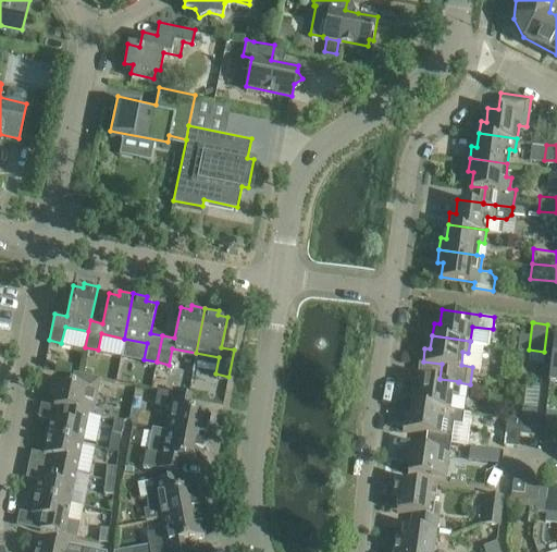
[(71,382),(51,379),(49,390),(57,392),(53,404),(54,404),(64,406),(65,406),(88,411),(88,412),(93,412),(100,376),(73,370),(71,382)]
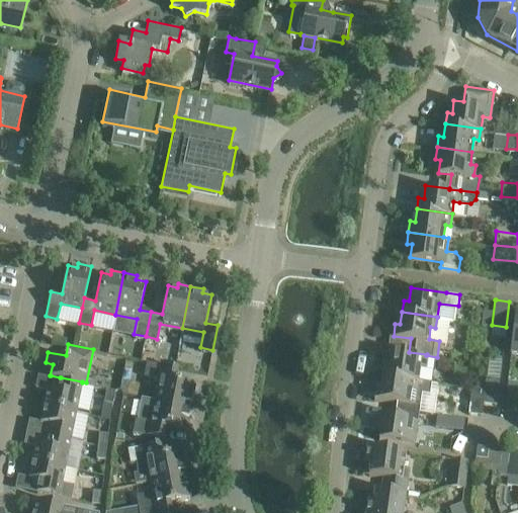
[(427,354),(409,352),(392,349),(390,362),(384,362),(382,373),(418,378),(420,365),(425,366),(426,355),(427,354)]
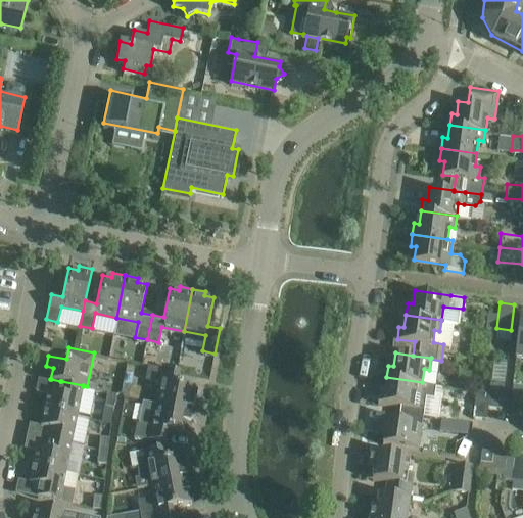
[(173,368),(153,364),(148,363),(145,376),(159,379),(154,402),(193,409),(197,385),(171,380),(173,368)]
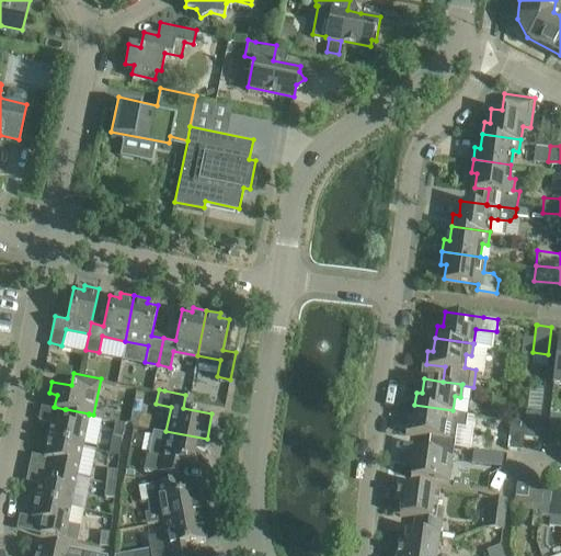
[(467,411),(453,410),(414,405),(412,418),(407,418),(405,431),(424,433),(443,437),(444,434),(455,437),(457,423),(466,424),(467,411)]
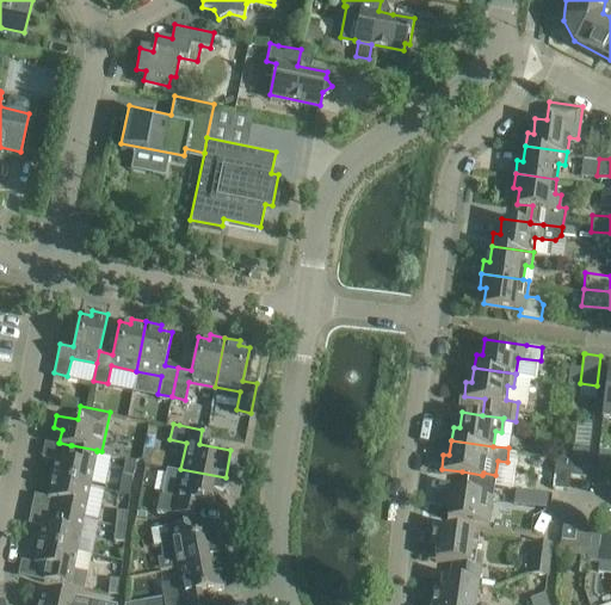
[(586,474),(590,444),(573,443),(573,445),(572,457),(569,473),(571,473),(586,474)]
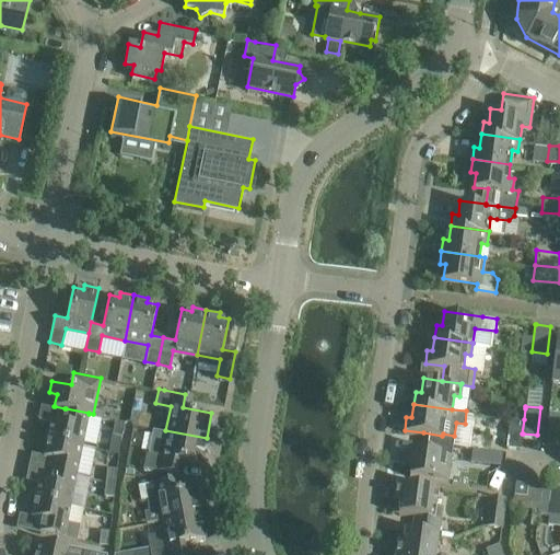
[(66,408),(65,408),(62,420),(51,418),(48,436),(82,443),(89,414),(89,413),(66,408)]
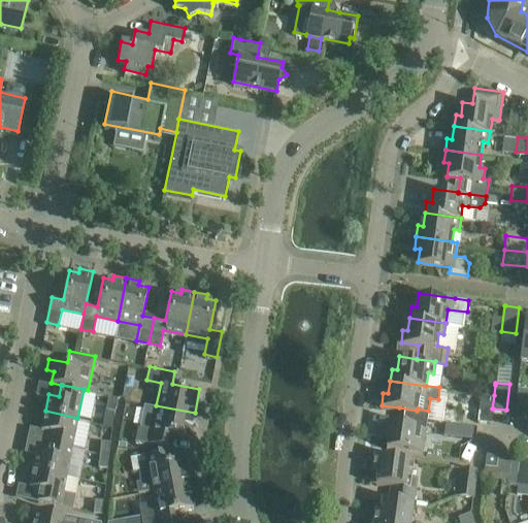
[(494,395),(481,393),(481,395),(469,394),(466,414),(479,415),(477,419),(491,420),(493,409),(492,409),(494,395)]
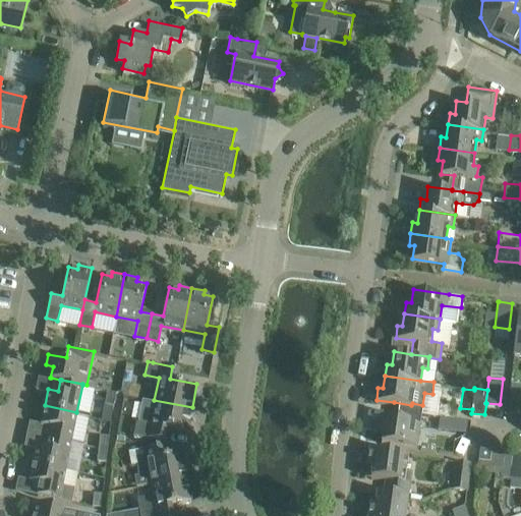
[(113,403),(116,391),(107,389),(105,402),(113,403)]
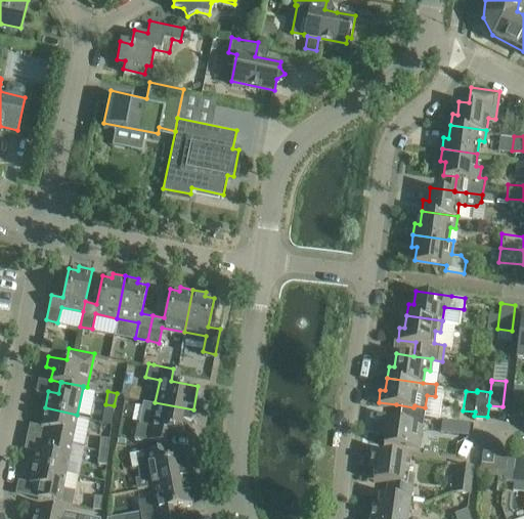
[(188,433),(193,409),(155,402),(150,425),(137,422),(134,435),(139,436),(160,440),(162,428),(188,433)]
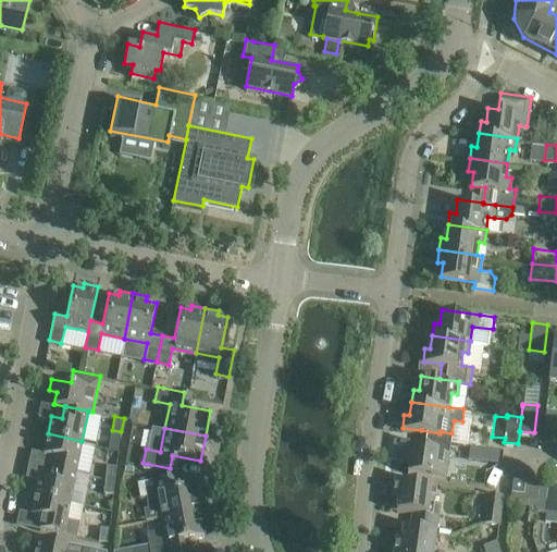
[(449,451),(452,433),(441,431),(440,433),(421,430),(419,445),(406,443),(404,456),(409,457),(407,471),(445,477),(447,464),(442,463),(444,450),(449,451)]
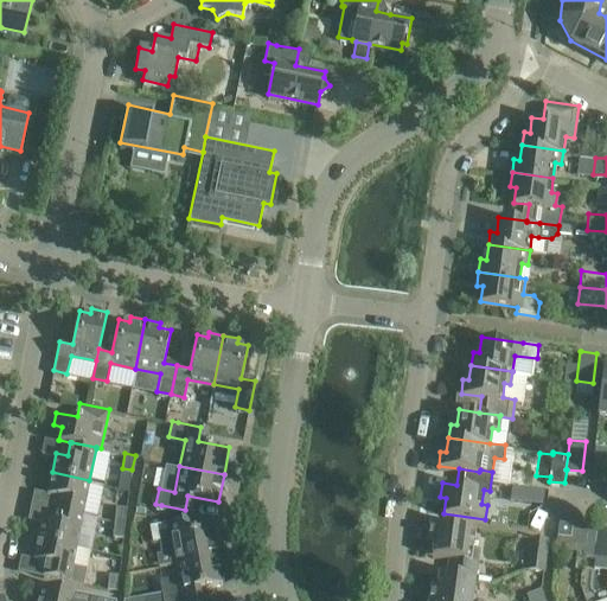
[(83,512),(89,480),(52,472),(48,492),(59,494),(57,507),(83,512)]
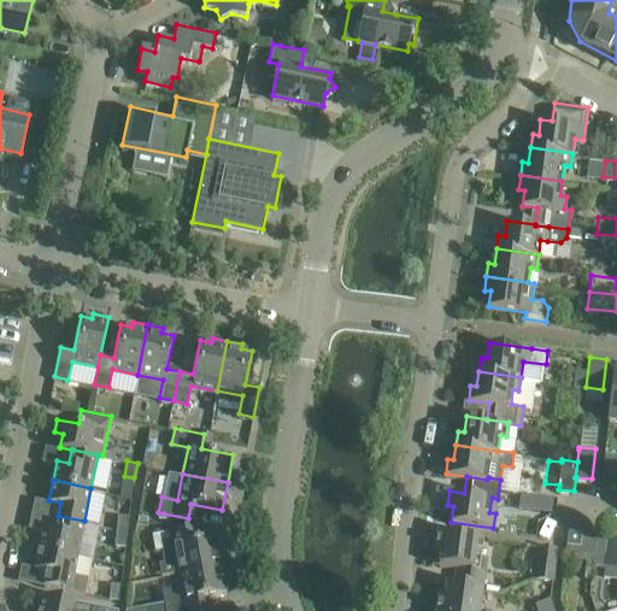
[(541,494),(540,509),(552,510),(553,495),(541,494)]
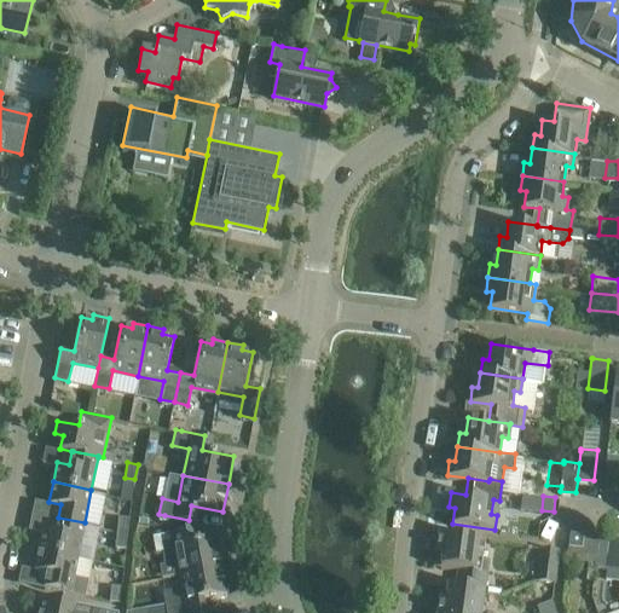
[(127,531),(129,515),(119,514),(117,530),(127,531)]
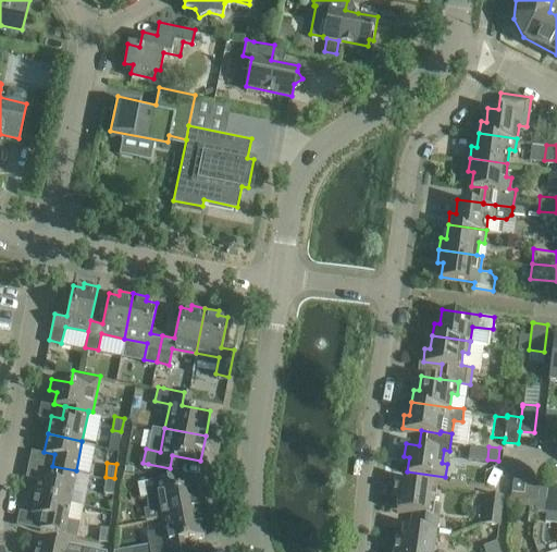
[(70,501),(76,470),(52,466),(50,478),(39,476),(36,494),(70,501)]
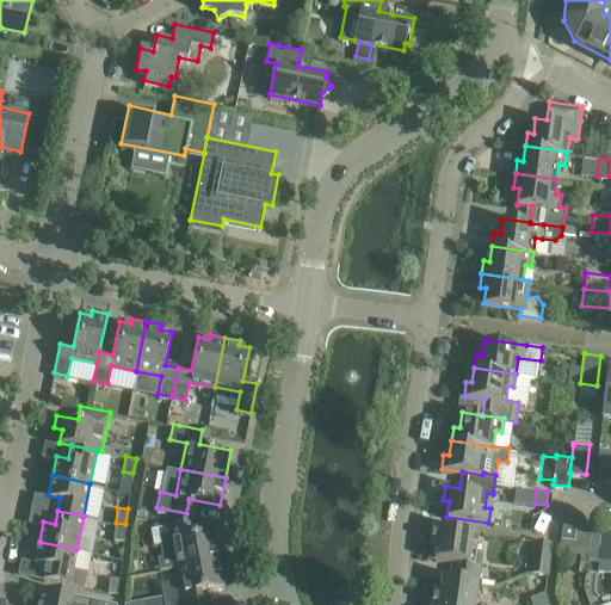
[(174,566),(218,557),(214,530),(183,536),(180,522),(150,528),(154,542),(160,541),(162,555),(158,556),(160,568),(174,566)]
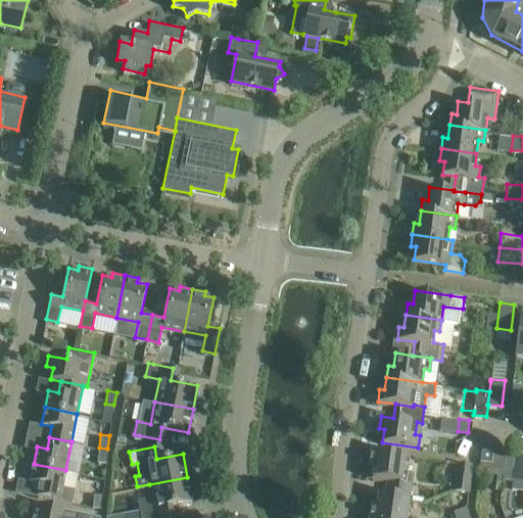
[(105,477),(107,449),(99,448),(96,476),(105,477)]
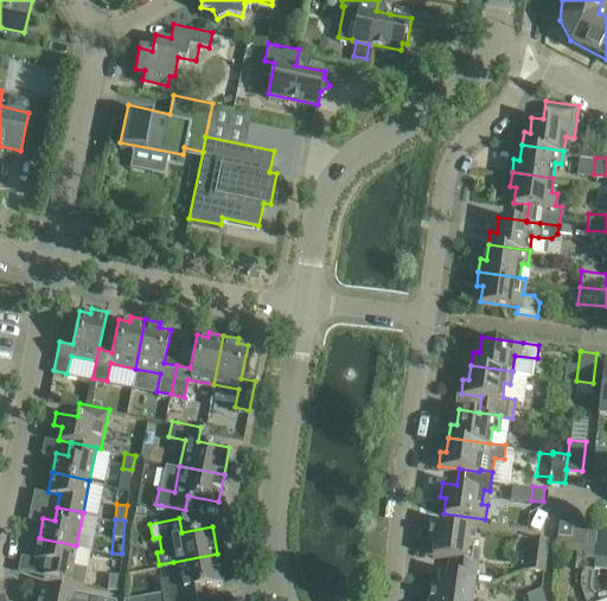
[(570,535),(573,520),(558,519),(557,532),(570,535)]
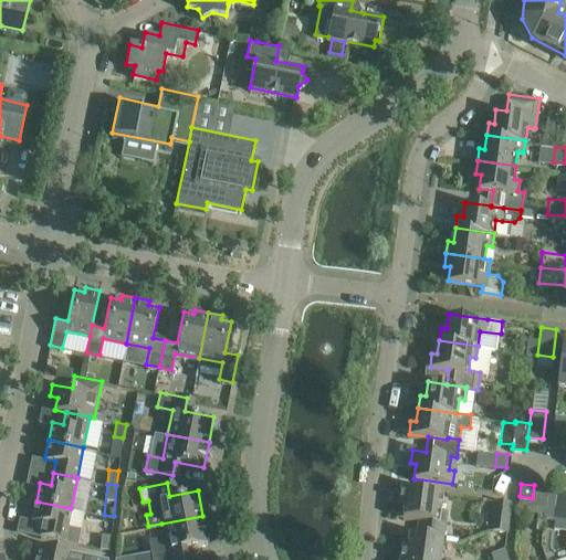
[(441,508),(443,490),(401,485),(399,504),(405,504),(404,516),(419,518),(417,534),(442,537),(446,520),(435,519),(436,508),(441,508)]
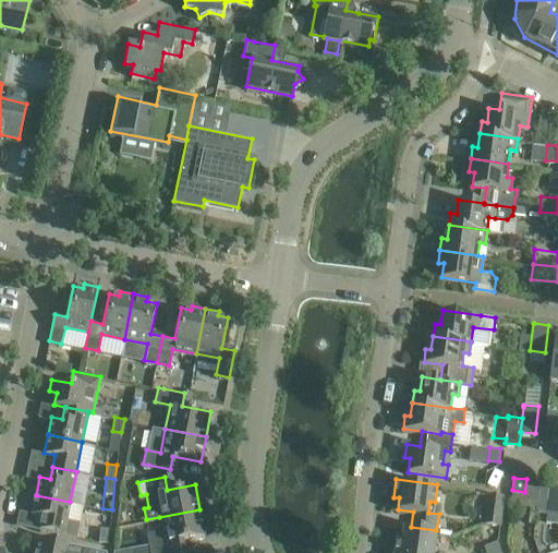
[(538,487),(540,481),(526,479),(524,492),(512,490),(511,501),(532,504),(530,520),(535,521),(536,508),(537,499),(538,487)]
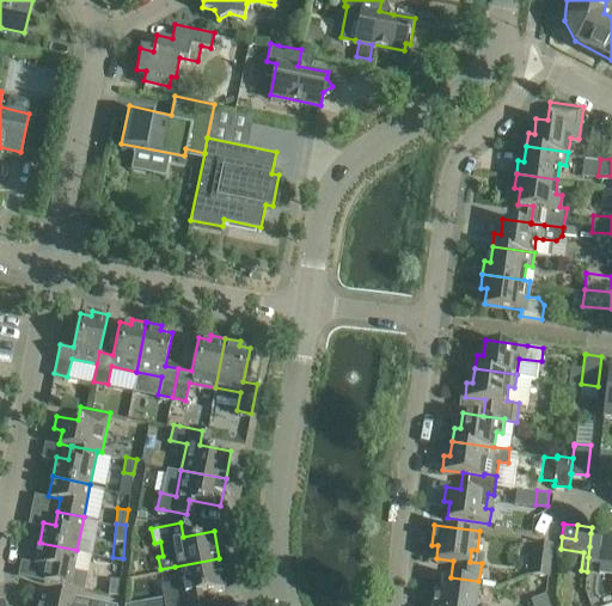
[(611,528),(604,528),(604,534),(591,533),(589,546),(588,557),(600,559),(601,555),(611,556),(611,528)]
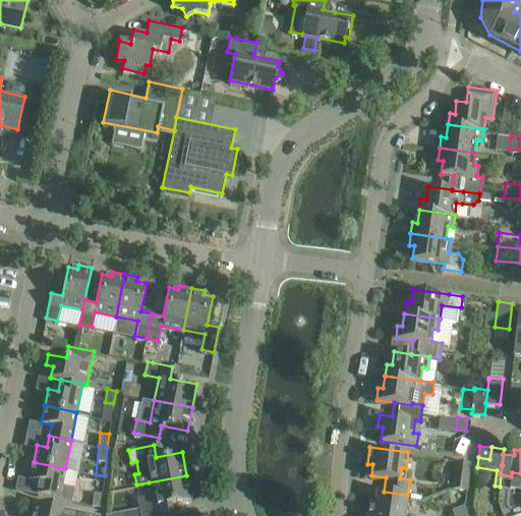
[(466,489),(470,461),(456,459),(453,486),(466,489)]
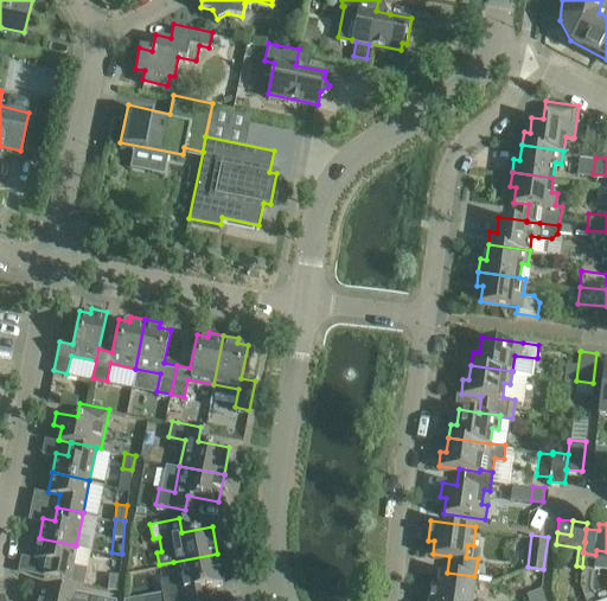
[(72,563),(76,545),(39,538),(34,557),(46,560),(44,574),(66,579),(83,581),(87,566),(72,563)]
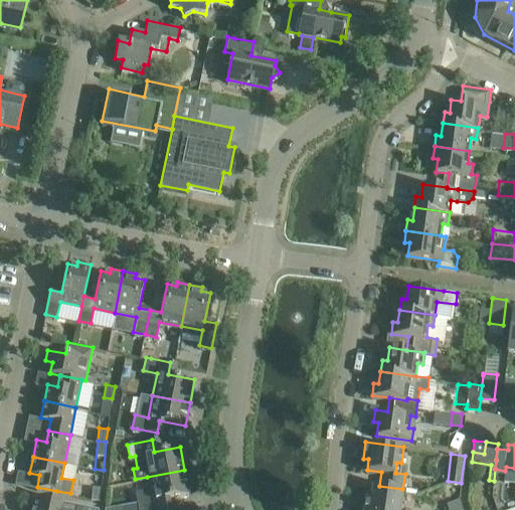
[(139,509),(162,509),(165,509),(163,498),(189,493),(184,470),(147,477),(149,487),(136,490),(139,509)]
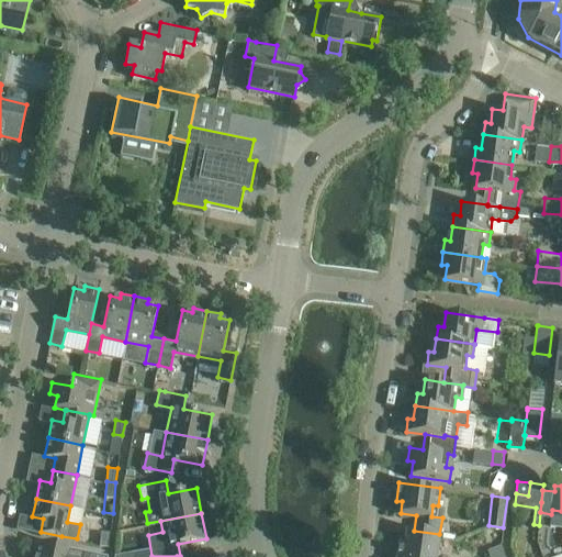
[(110,545),(111,531),(101,530),(100,544),(110,545)]
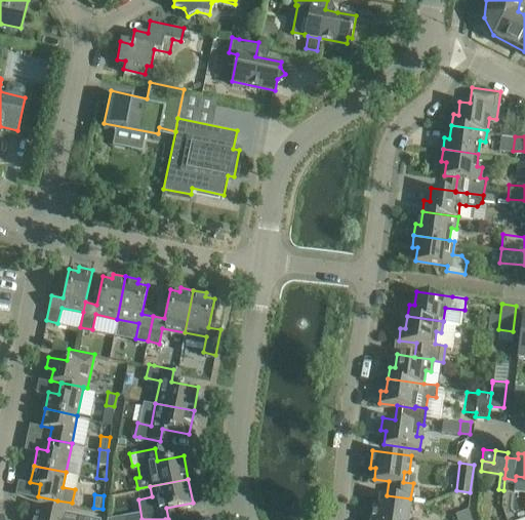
[(387,495),(379,494),(378,506),(373,505),(370,519),(407,519),(409,511),(410,500),(410,498),(387,495)]
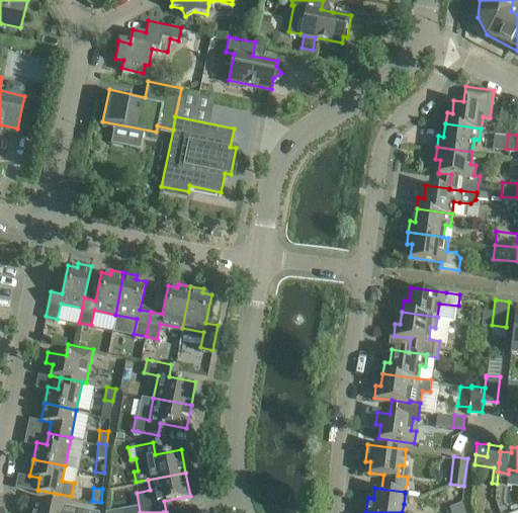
[(63,503),(56,502),(35,498),(32,512),(97,512),(98,512),(62,506),(63,503)]
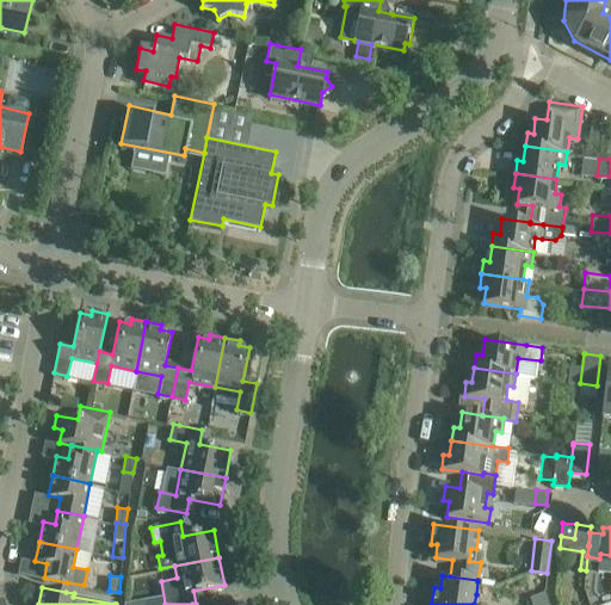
[(534,604),(538,604),(549,602),(545,590),(530,596),(534,604)]
